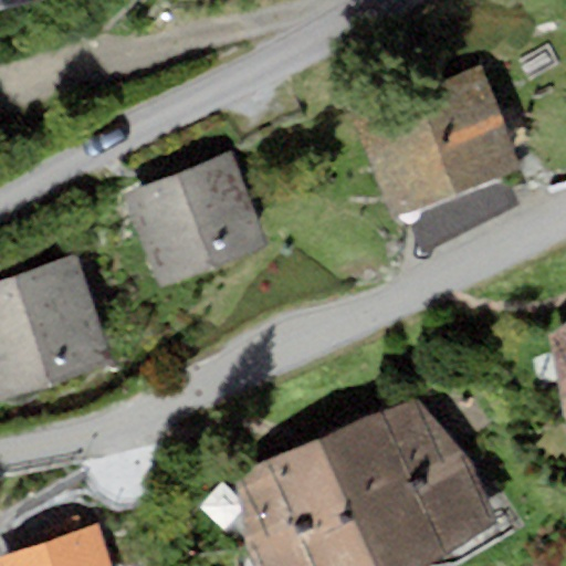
[(0,0),(0,9),(37,0),(0,0)]
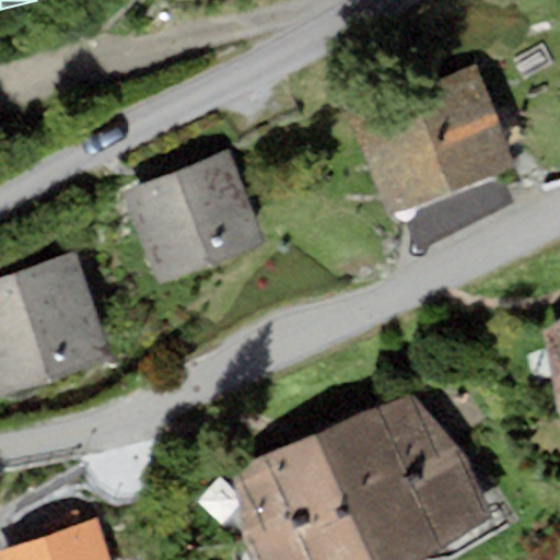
[(475,65),(345,117),(386,219),(516,166),(475,65)]
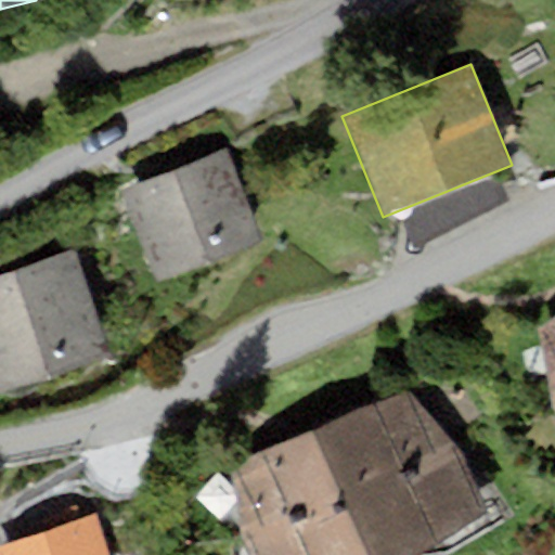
[(226,150),(119,190),(156,284),(261,244),(226,150)]
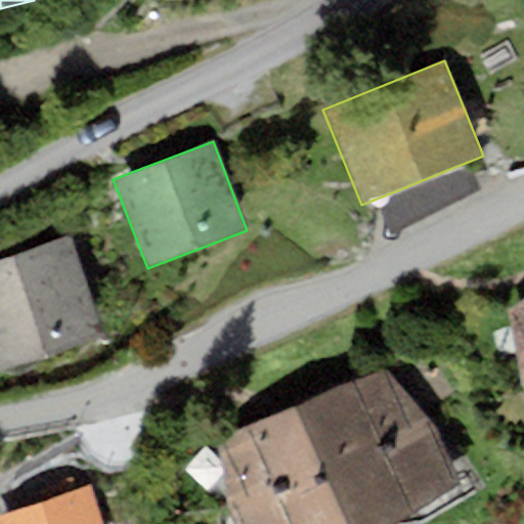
[(70,235),(0,258),(0,367),(103,334),(70,235)]
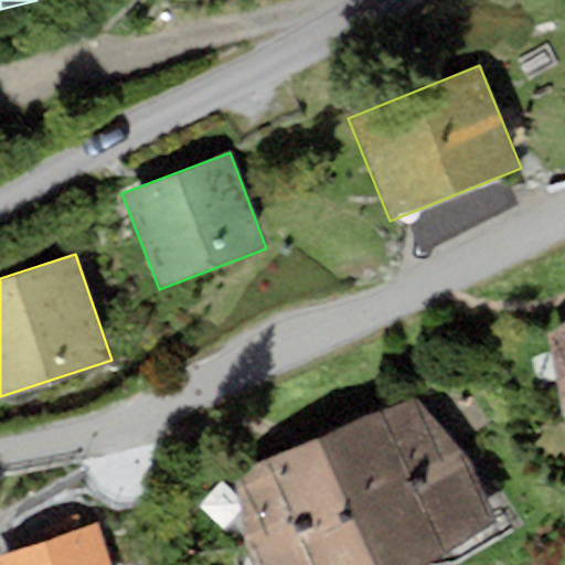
[(564,322),(548,333),(564,416),(564,417),(564,322)]
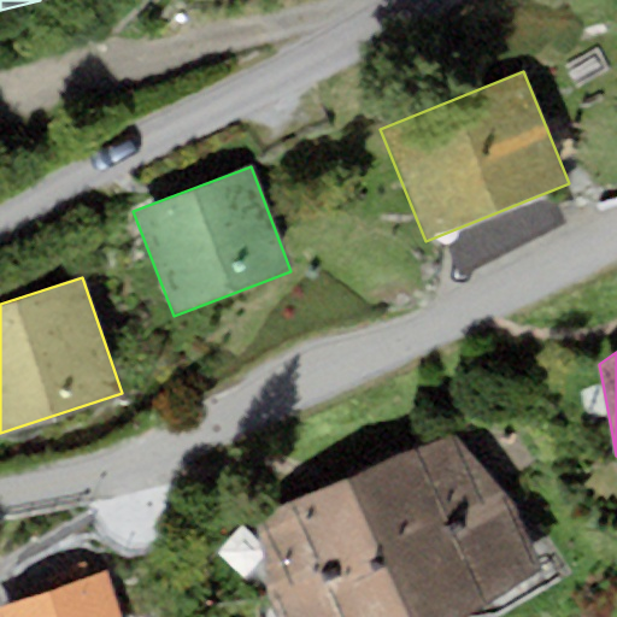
[(465,423),(245,528),(281,616),(468,616),(553,564),(465,423)]
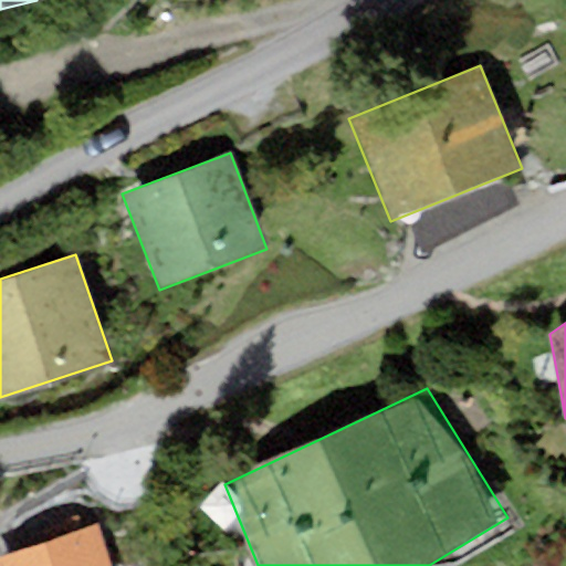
[(113,565),(98,524),(0,556),(0,565),(113,565)]
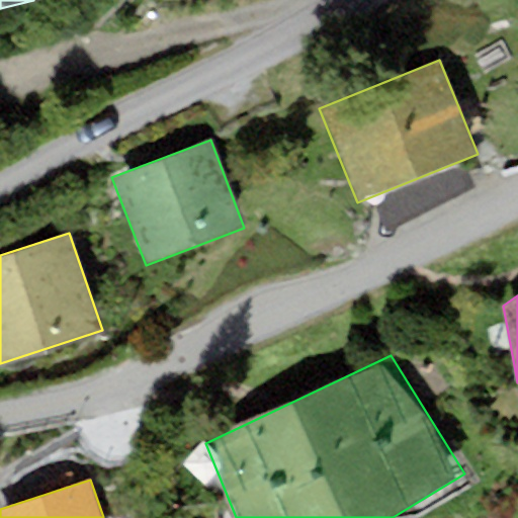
All buildings are outlined.
